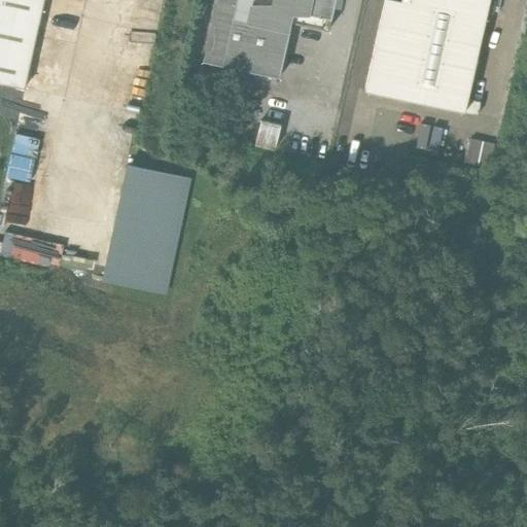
[(42,0),(0,0),(0,82),(23,89),(42,0)]
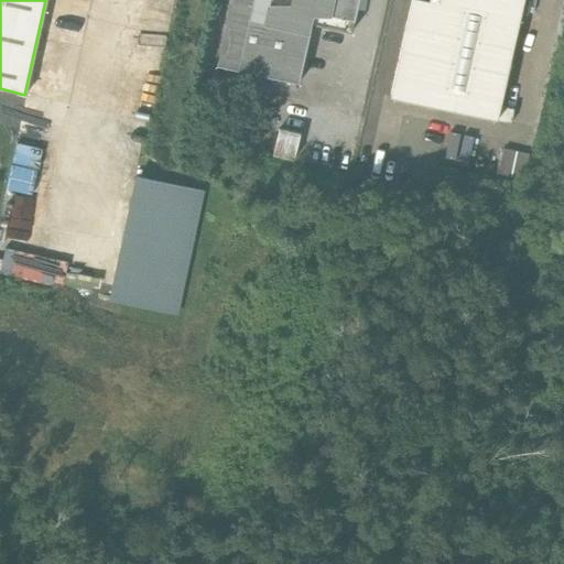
[(359,0),(235,0),(221,66),(300,82),(313,14),(355,23),(359,0)]
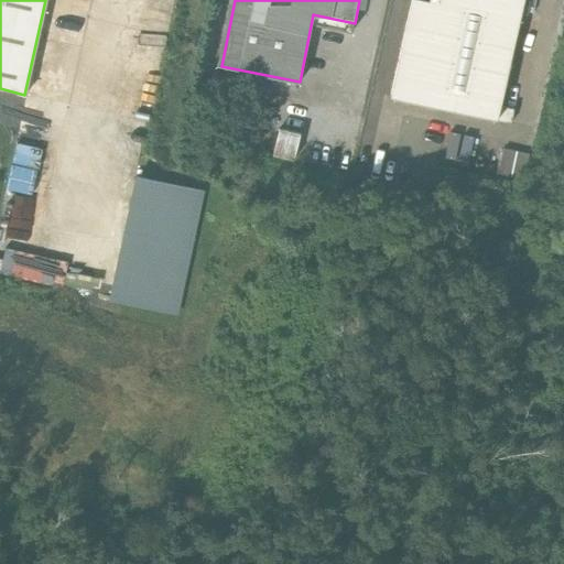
[(430,0),(430,1),(425,0),(411,0),(390,99),(498,122),(524,0),(430,0)]
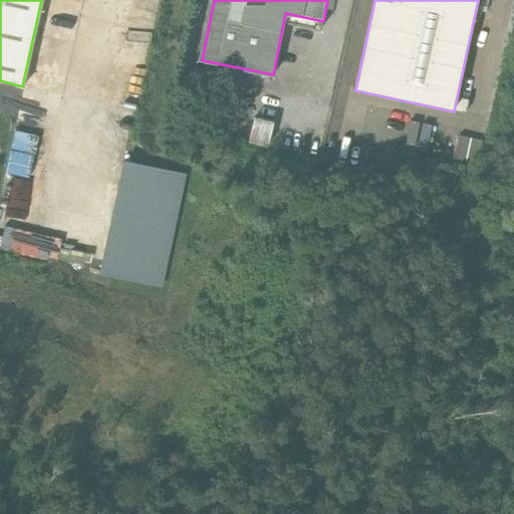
[(253,139),(272,144),(278,119),(259,115),(253,139)]
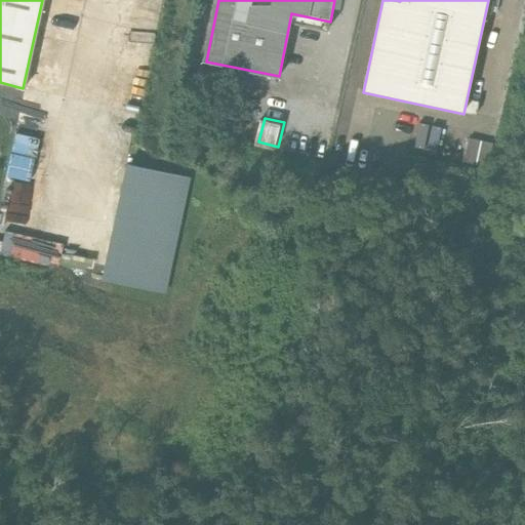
[(161,174),(128,167),(104,281),(163,293),(188,179),(161,174)]
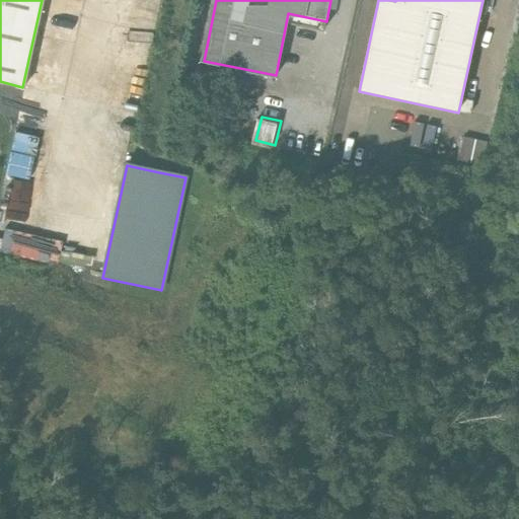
[(64,249),(66,227),(30,224),(29,246),(64,249)]
